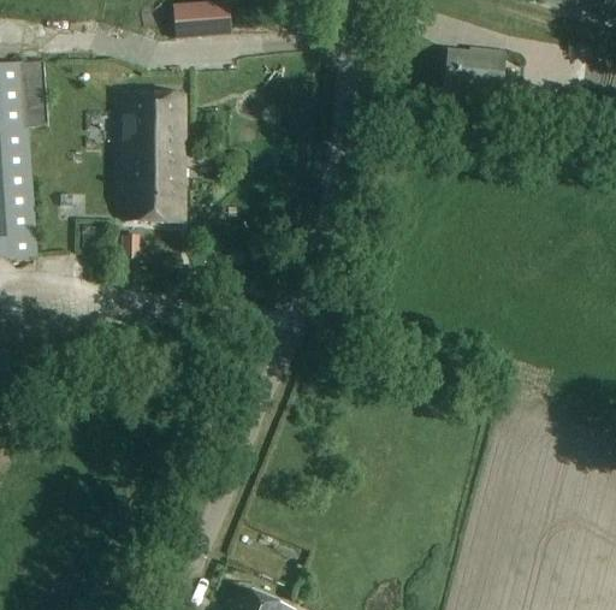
[(227,4),(171,6),(173,37),(230,34),(227,4)]
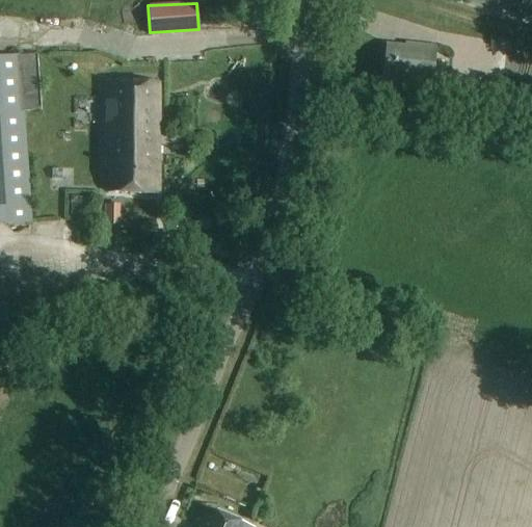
[(405,42),(405,46),(386,45),(383,76),(433,78),(435,43),(405,42)]
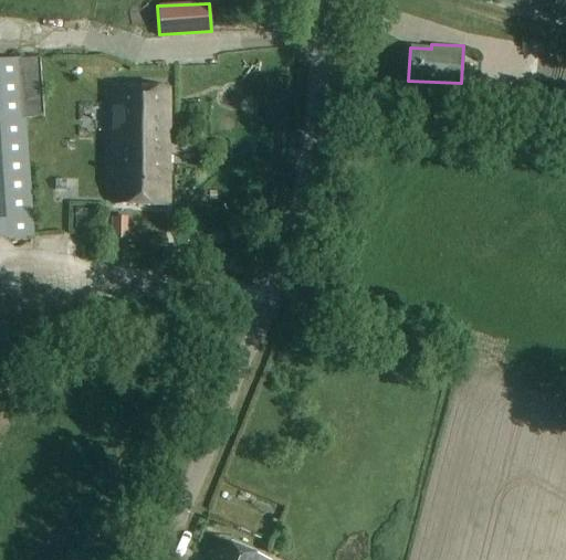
[(40,54),(0,56),(0,236),(34,234),(27,115),(43,114),(40,54)]
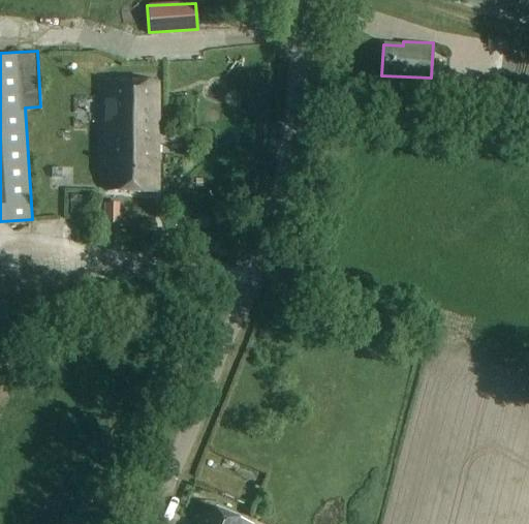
[(156,83),(105,83),(106,162),(109,163),(111,189),(150,192),(152,157),(156,157),(156,83)]
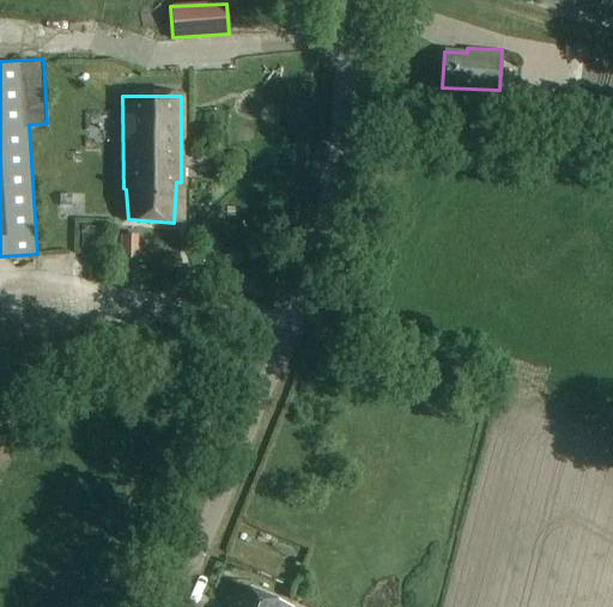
[(285,606),(287,602),(237,582),(225,606),(285,606)]
